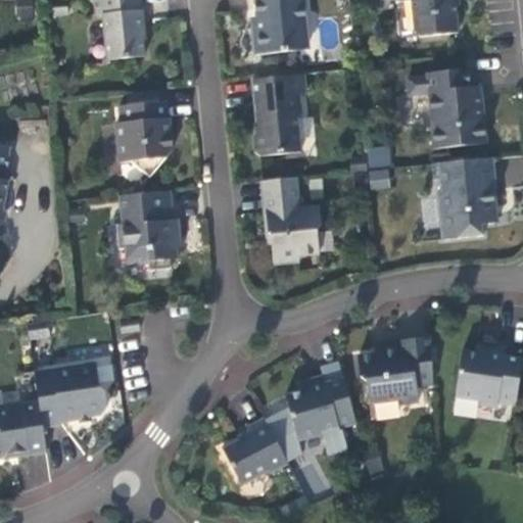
[(145,57),(142,31),(145,30),(141,0),(94,0),(96,17),(103,16),(108,60),(145,57)]
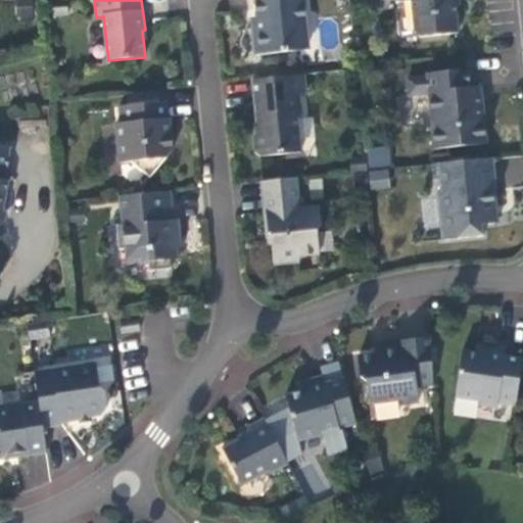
[(303,0),(254,0),(257,27),(252,27),(255,55),(288,52),(287,48),(308,46),(303,0)]
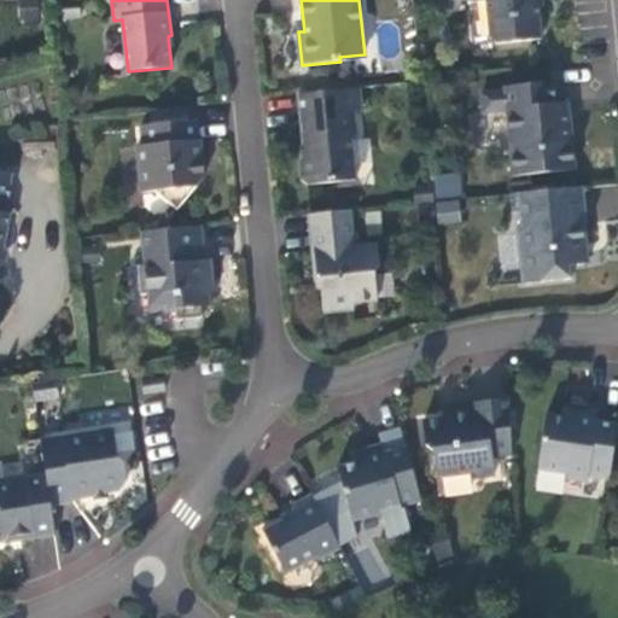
[(536,7),(535,0),(487,0),(490,38),(497,44),(542,40),(538,7),(536,7)]
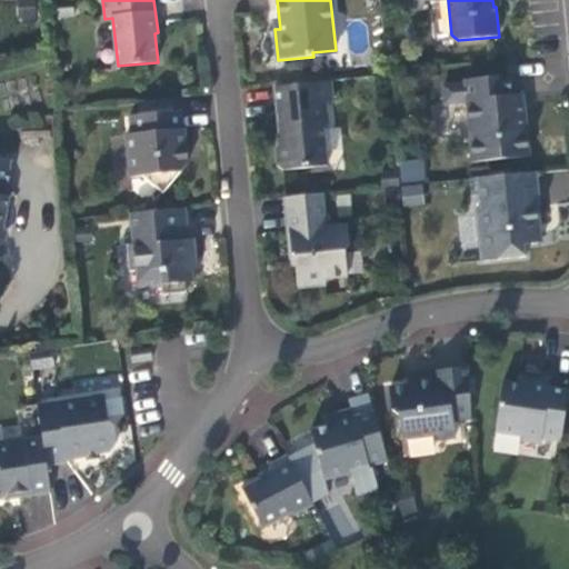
[(526,129),(520,123),(519,116),(525,115),(522,95),(511,96),(509,76),(465,80),(466,83),(443,86),(446,103),(468,101),(473,162),(529,157),(526,129)]
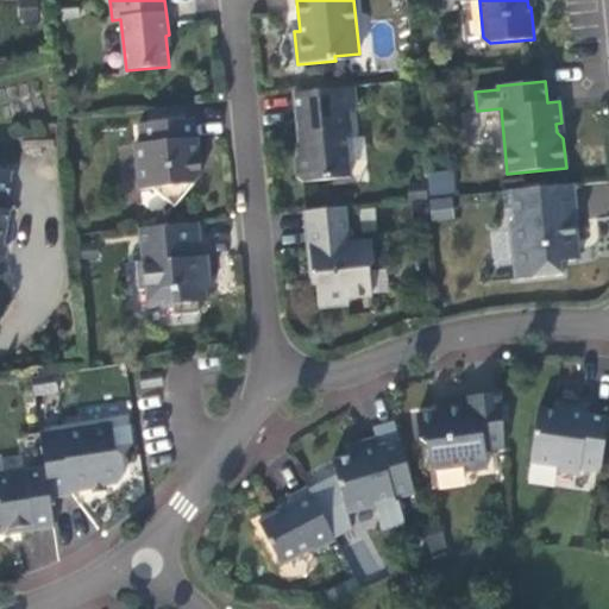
[(355,88),(294,94),(300,151),(295,158),(297,177),(303,182),(351,177),(346,139),(352,133),(350,110),(357,108),(355,88)]
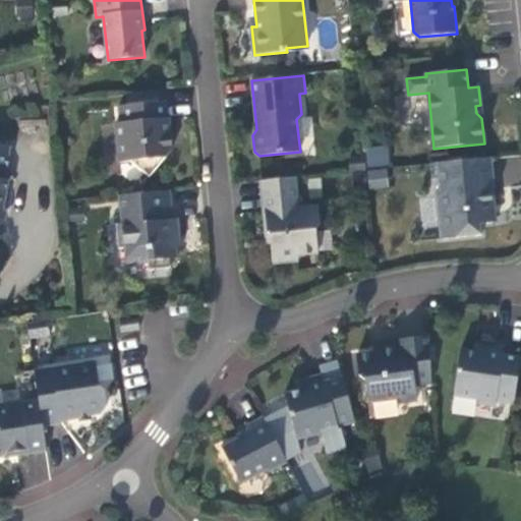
[(126,93),(127,106),(158,102),(157,90),(126,93)]
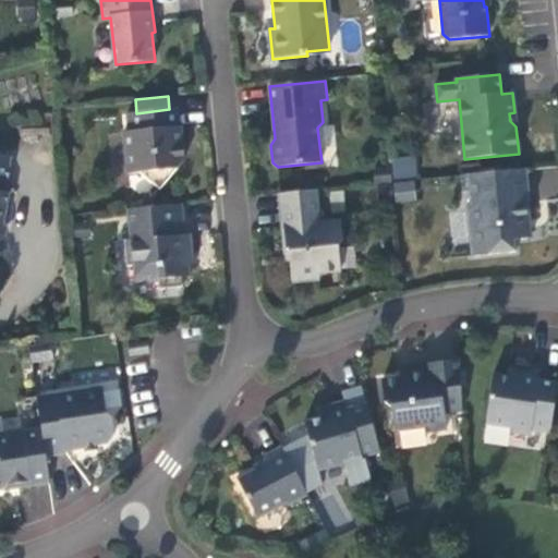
[(169,109),(136,113),(126,114),(129,132),(123,133),(128,174),(140,173),(160,191),(185,160),(181,126),(179,126),(177,109),(169,109)]
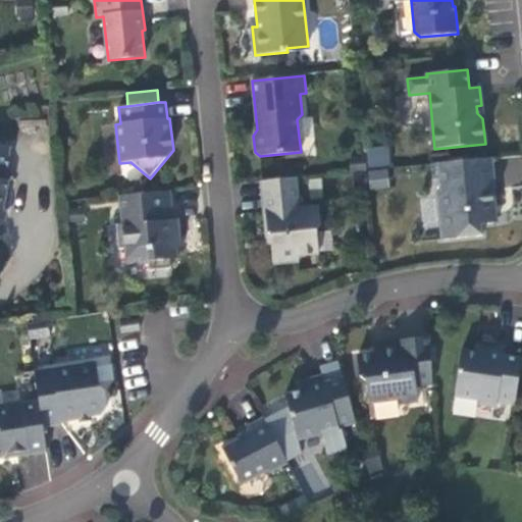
[(0,215),(6,212),(3,207),(8,180),(4,179),(11,147),(0,144),(0,215)]
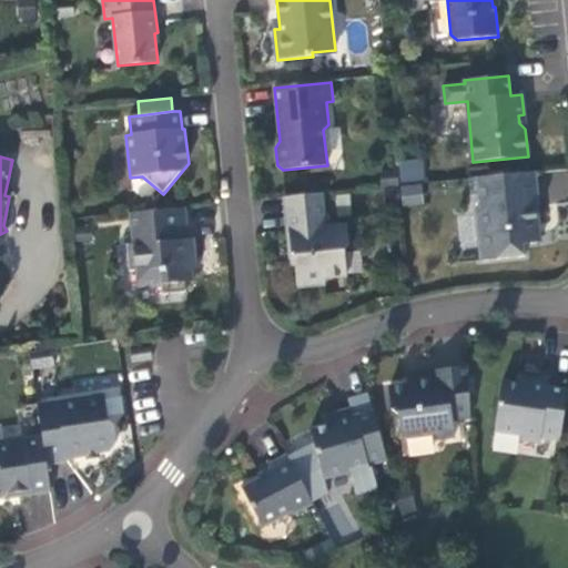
[(401,182),(425,179),(422,158),(397,161),(401,182)]
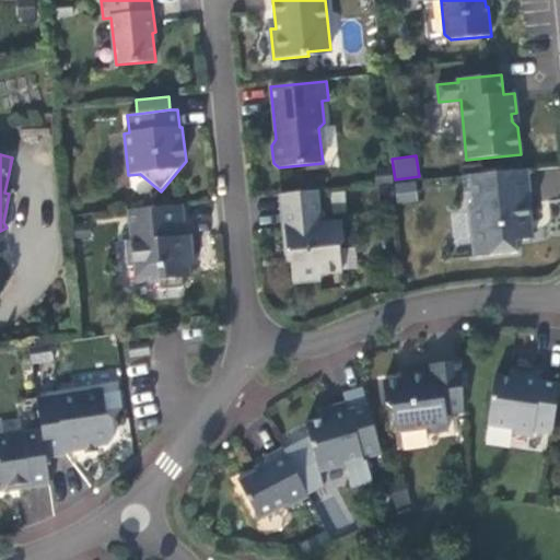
[(534,238),(529,201),(532,201),(528,170),(470,176),(474,206),(469,206),(474,256),(518,252),(517,241),(534,238)]
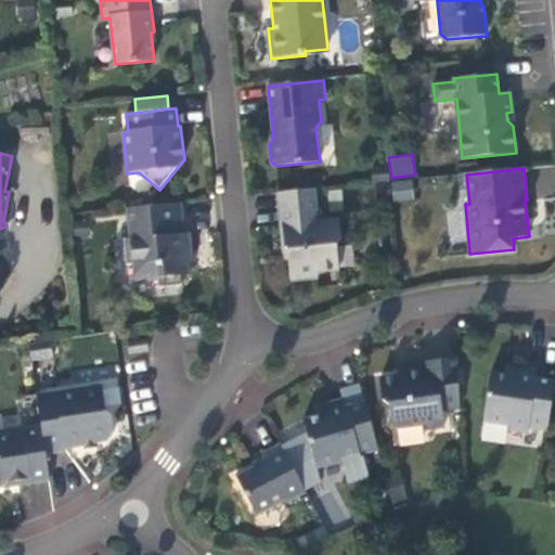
[(391,179),(391,199),(413,199),(413,179),(391,179)]
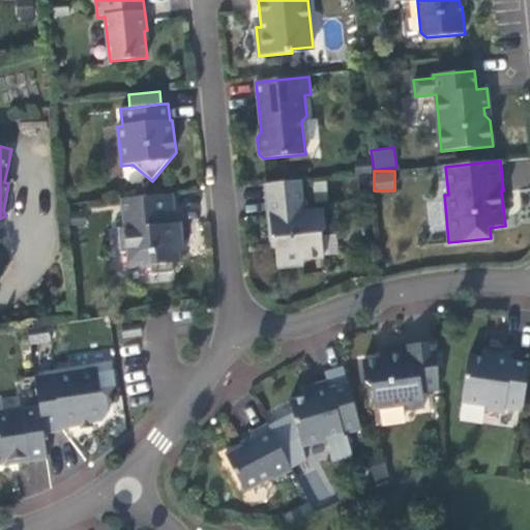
[(300,181),(267,184),(272,238),(274,237),(277,268),(303,265),(303,260),(323,258),(320,235),(325,230),(323,209),(303,211),(300,181)]
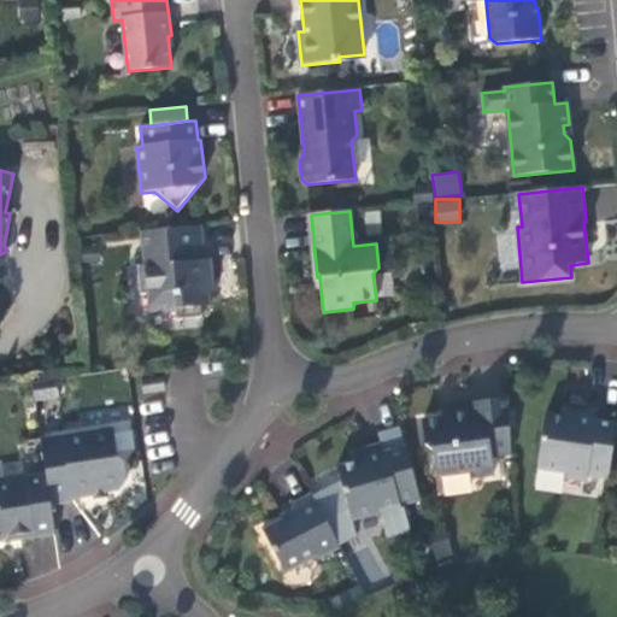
[(213,282),(211,259),(205,260),(201,225),(141,231),(145,265),(137,265),(141,294),(148,294),(150,311),(176,309),(176,321),(203,318),(201,306),(210,305),(207,282),(213,282)]
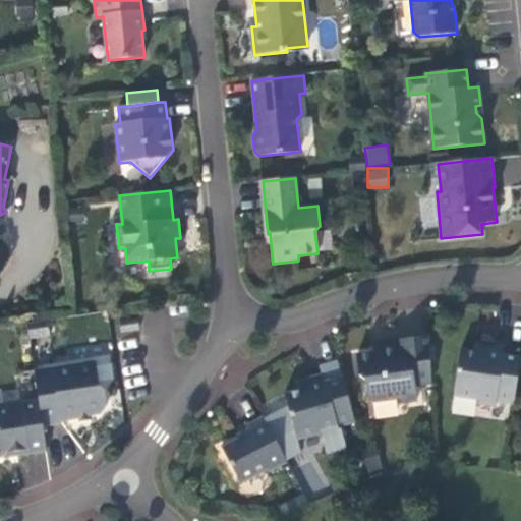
[(333,249),(330,228),(317,229),(321,250),(333,249)]
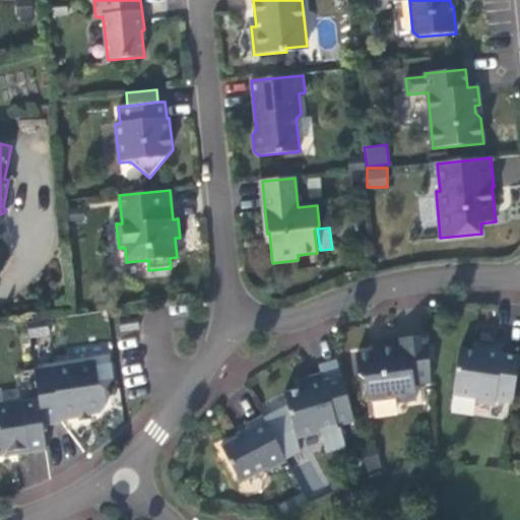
[(138,318),(120,320),(121,331),(139,329),(138,318)]
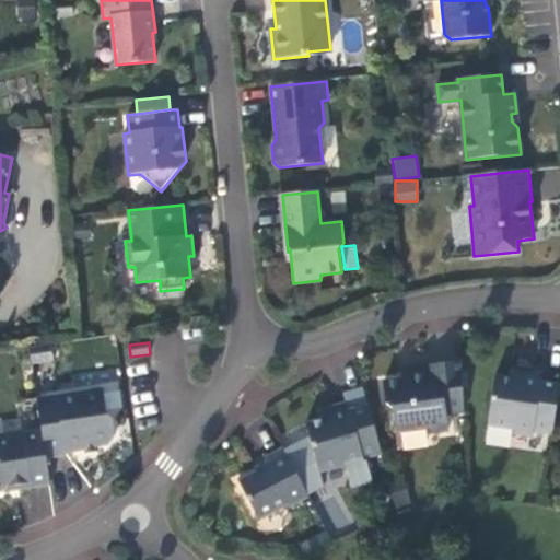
[(32,363),(54,360),(51,343),(30,347),(32,363)]
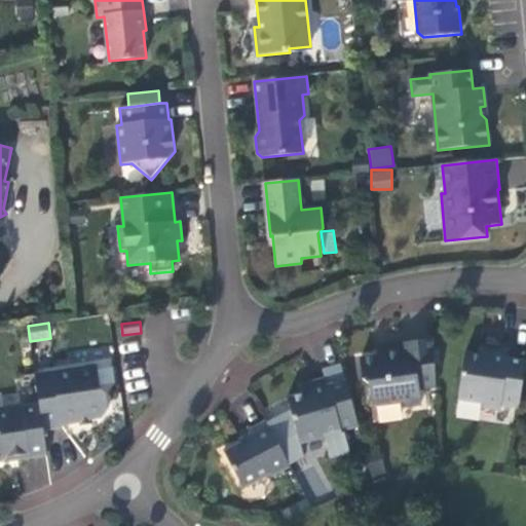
[(436,386),(433,338),(403,342),(403,347),(377,350),(378,357),(360,359),(363,379),(369,384),(371,402),(376,406),(401,403),(406,406),(421,404),(419,388),(436,386)]
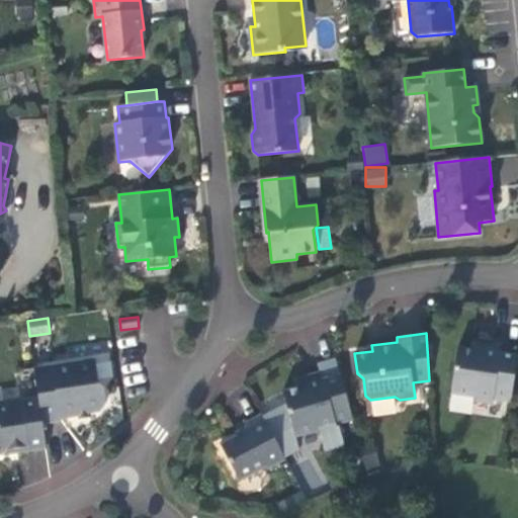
[(511,401),(517,355),(501,353),(502,345),(472,341),(471,349),(458,347),(451,393),(476,396),(476,400),(493,403),(494,399),(511,401)]
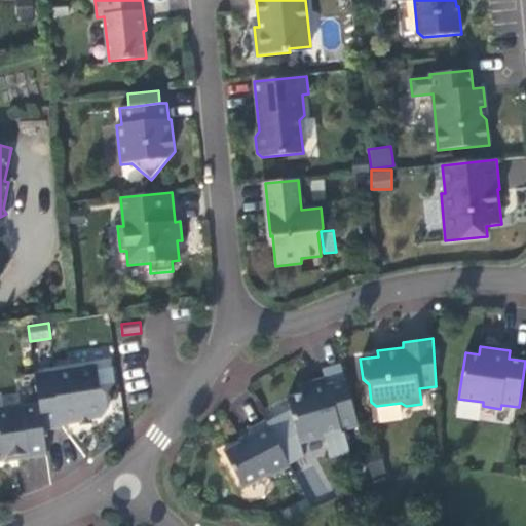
[(39,403),(43,430),(62,427),(62,424),(82,421),(82,420),(103,416),(108,409),(106,393),(101,389),(97,364),(35,374),(39,403)]
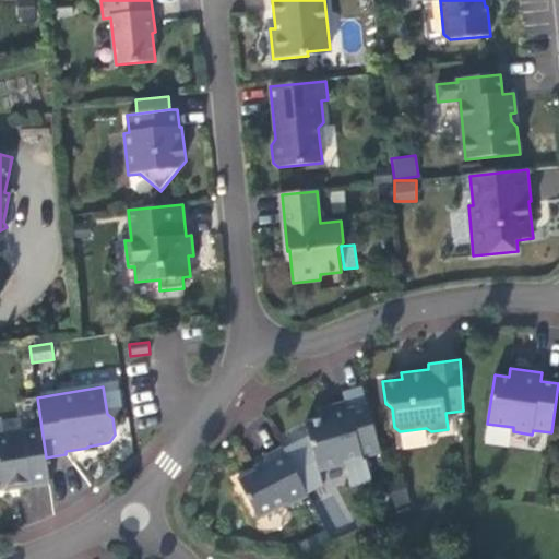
[(285,451),(307,492),(323,484),(319,471),(344,463),(345,467),(364,462),(363,458),(381,452),(363,388),(344,393),(346,402),(317,409),(319,419),(306,423),(310,438),(285,451)]
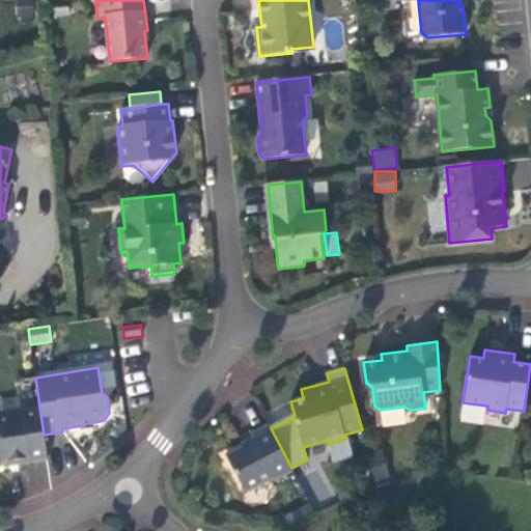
[(48,459),(44,435),(39,407),(0,412),(0,465),(4,465),(7,460),(12,460),(17,463),(29,460),(29,462),(48,459)]
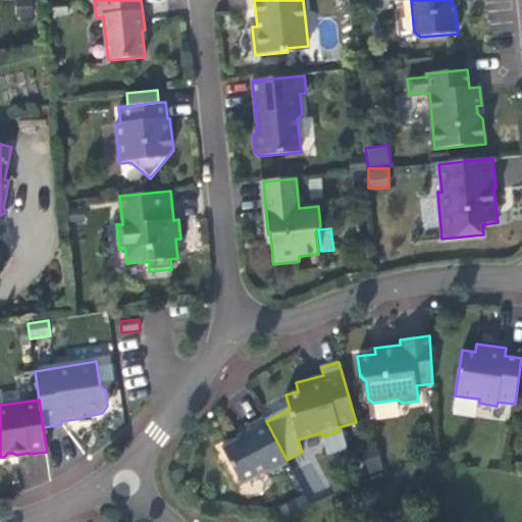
[(286,460),(266,421),(264,418),(247,427),(250,433),(222,448),(242,484),(268,471),(269,473),(288,463),(286,460)]
